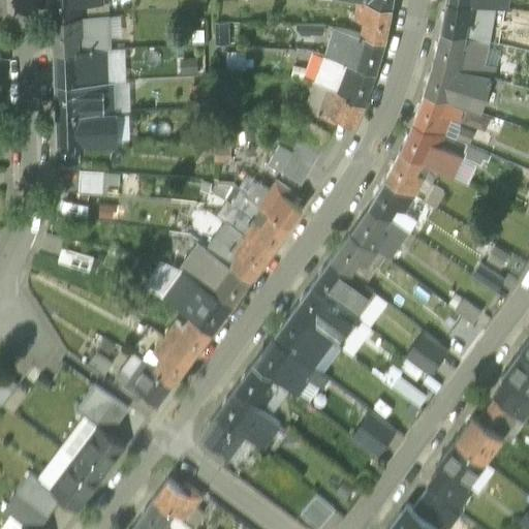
[(52,0),(53,20),(76,19),(75,0),(52,0)]
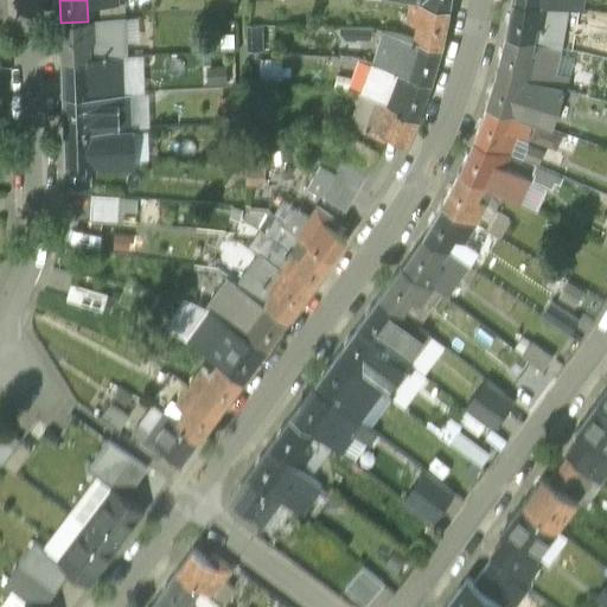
[(97,0),(87,0),(88,21),(98,20),(98,7),(97,0)]
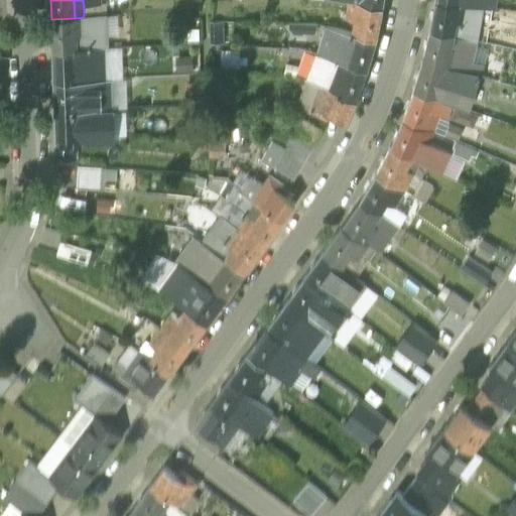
[(493,0),(468,0),(468,6),(480,8),(492,9),(493,0)]
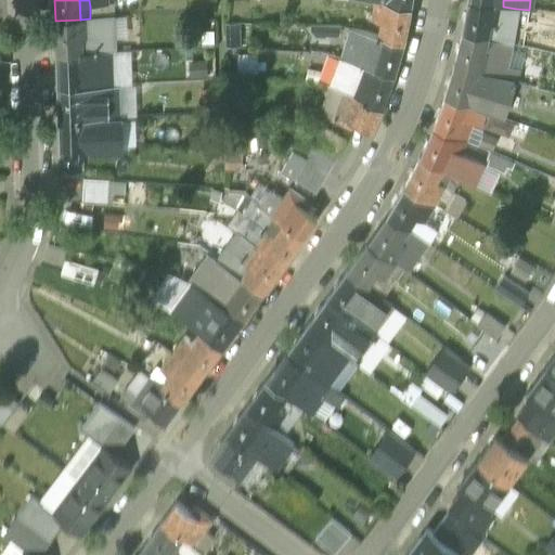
[(410,9),(375,2),(371,22),(381,24),(378,37),(402,43),(410,9)]
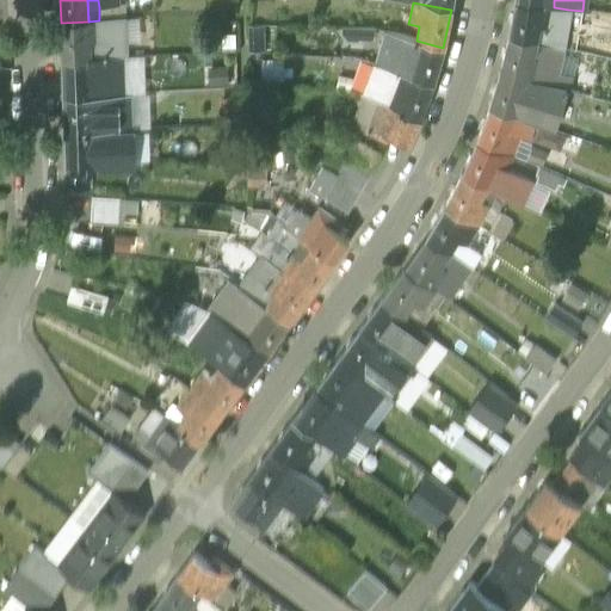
[(554,7),(516,2),(508,38),(536,44),(538,29),(549,30),(554,7)]
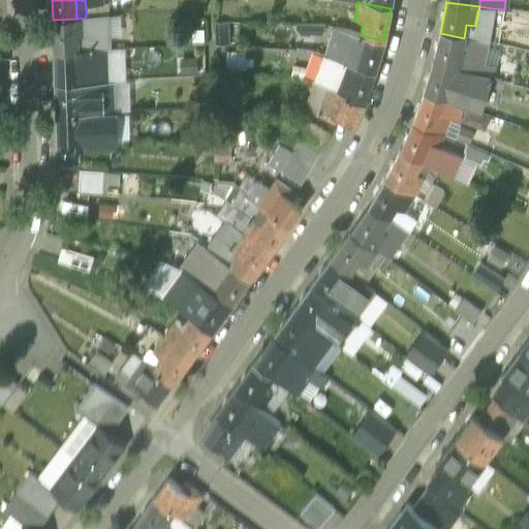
[(479,6),(475,26),(466,25),(464,38),(486,42),(492,8),(479,6)]
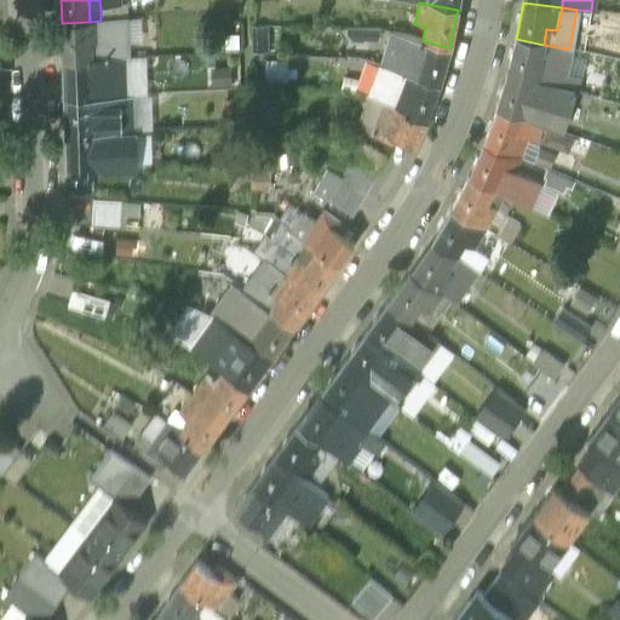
[(101,21),(90,22),(91,44),(102,44),(101,21)]
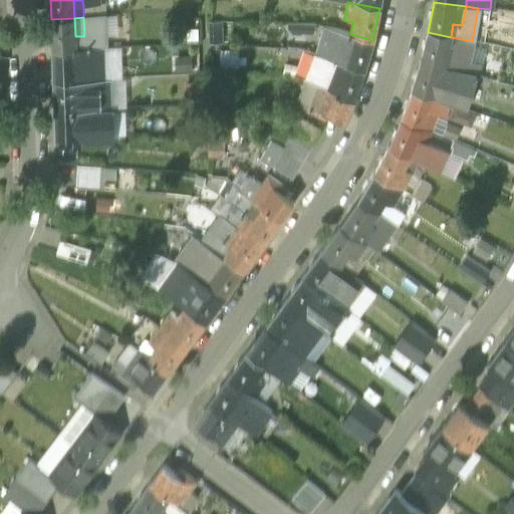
[(74,18),(51,19),(52,50),(75,49),(75,36),(74,18)]
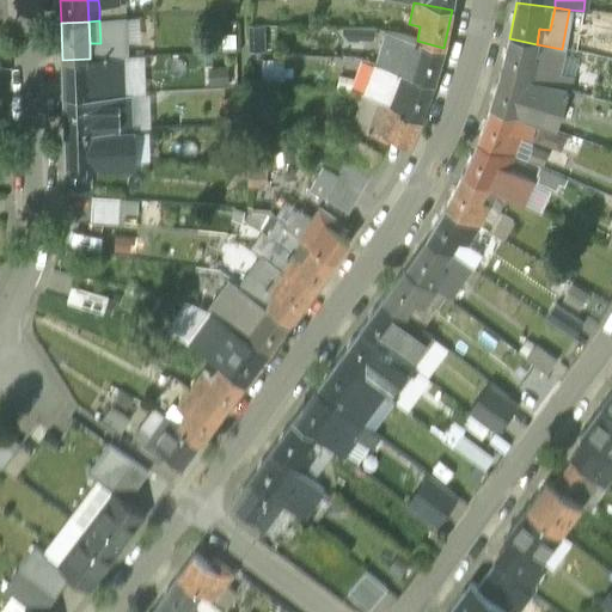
[(377,30),(361,30),(360,40),(374,41),(377,30)]
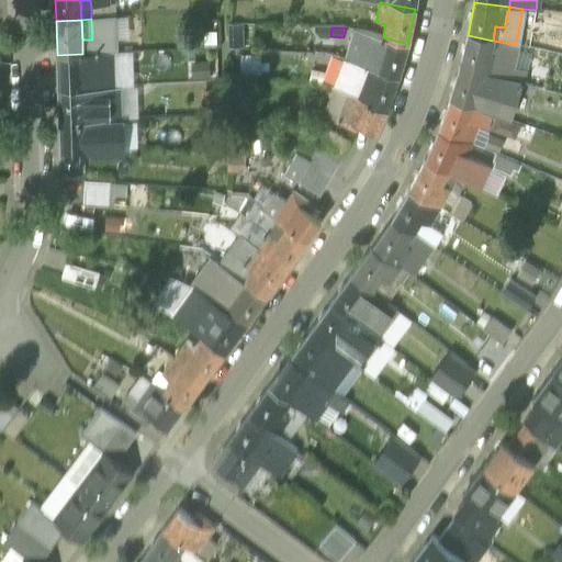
[(493,41),(468,35),(460,68),(494,77),(499,57),(490,54),(493,41)]
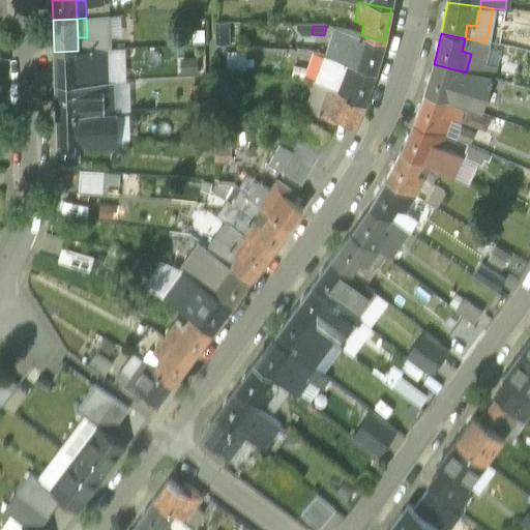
[(357,47),(349,45),(343,62),(375,72),(384,41),(361,35),(357,47)]
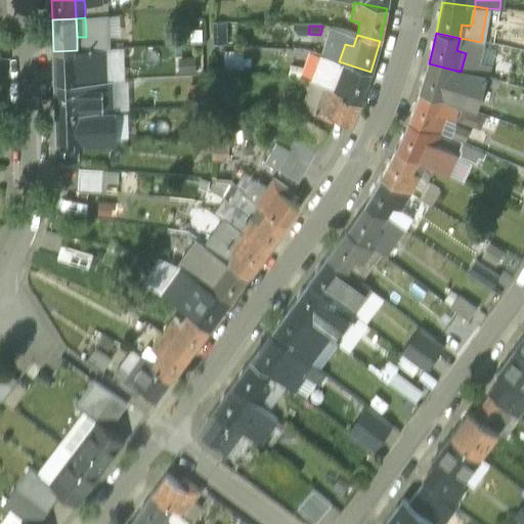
[(481,42),(460,38),(456,50),(466,53),(461,72),(474,75),(477,64),(475,64),(481,42)]
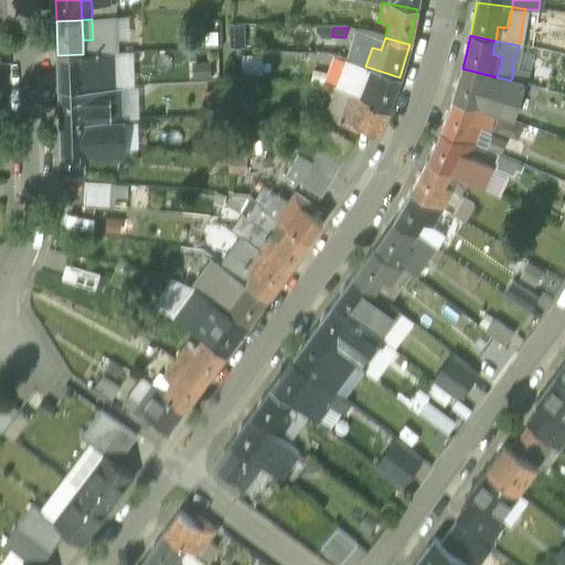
[(112,53),(83,54),(85,88),(95,88),(114,88),(112,53)]
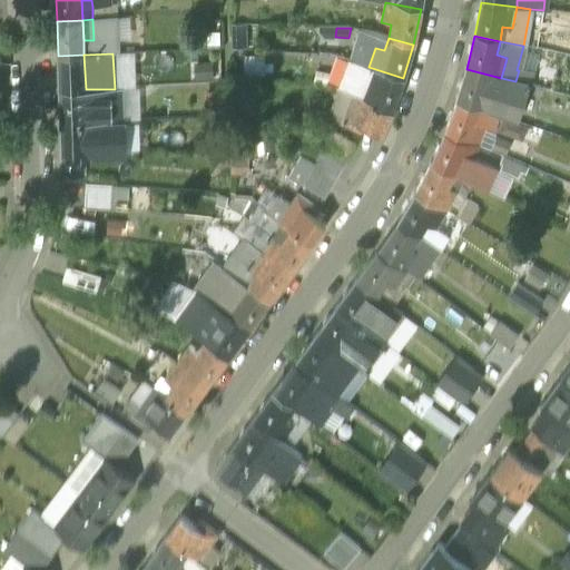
[(84,55),(58,56),(59,90),(86,89),(84,55)]
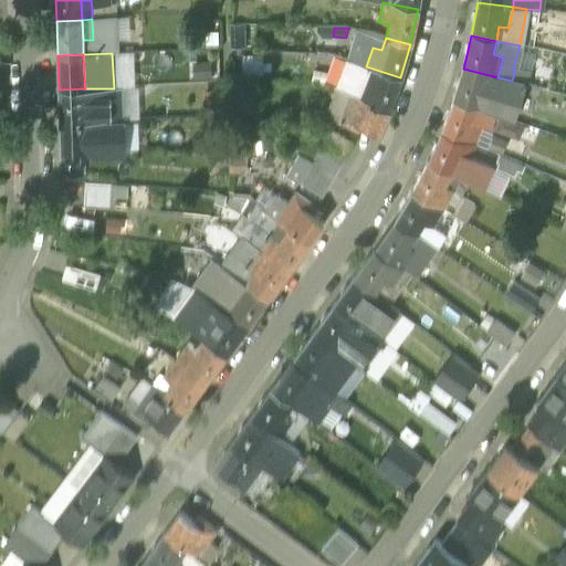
[(366,67),(348,61),(338,90),(352,95),(365,100),(368,90),(359,86),(366,67)]
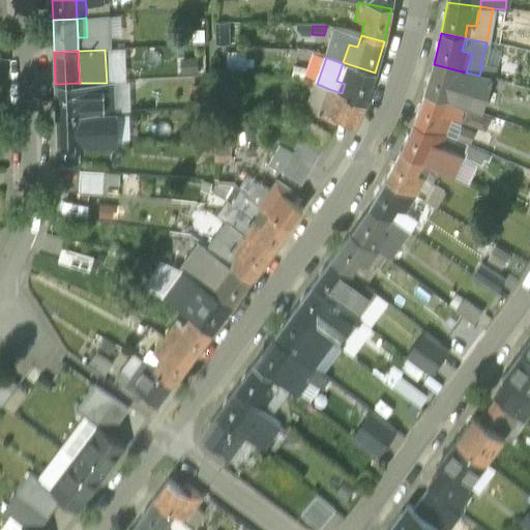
[(375,72),(343,62),(343,63),(336,81),(345,84),(342,93),(342,94),(342,95),(363,105),(375,72)]
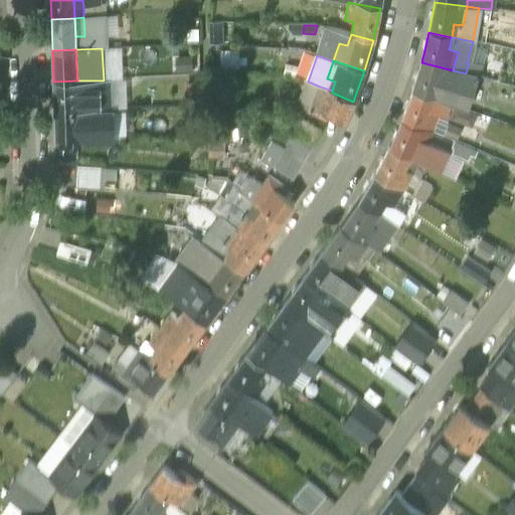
[(412,92),(452,106),(467,111),(478,76),(466,73),(453,70),(421,62),(412,92)]
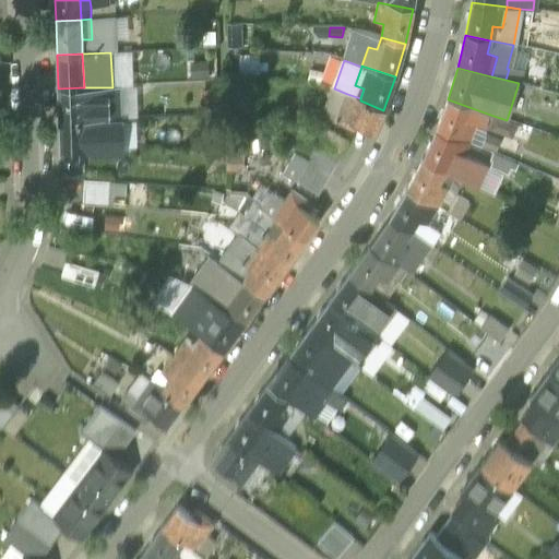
[(523,73),(509,69),(506,80),(519,83),(521,84),(523,73)]
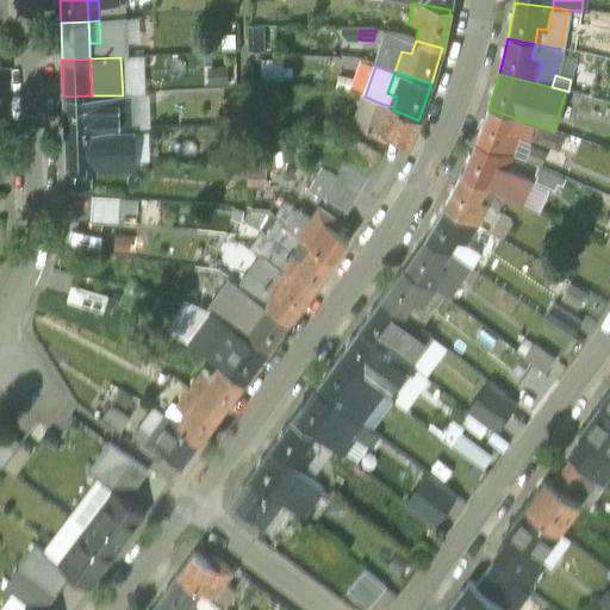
[(92,95),(63,97),(64,135),(93,134),(93,132),(92,118),(92,95)]
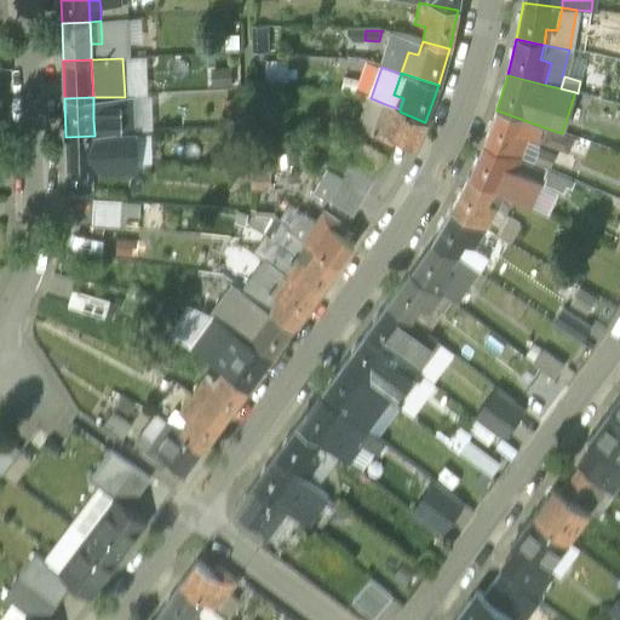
[(104,97),(93,97),(93,120),(104,120),(104,97)]
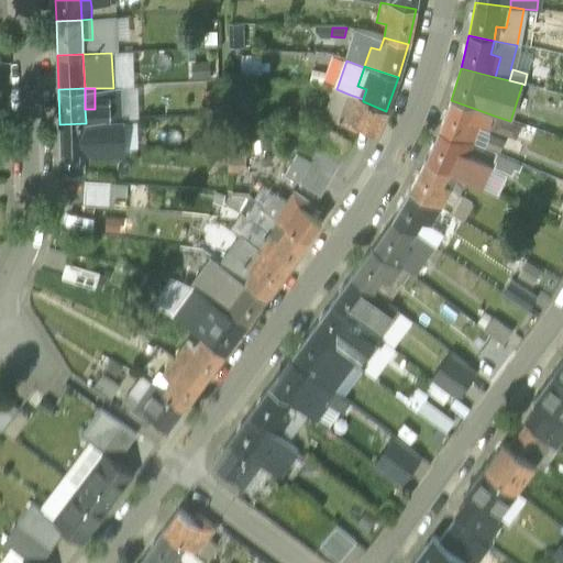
[(350,95),(337,89),(328,111),(340,117),(350,95)]
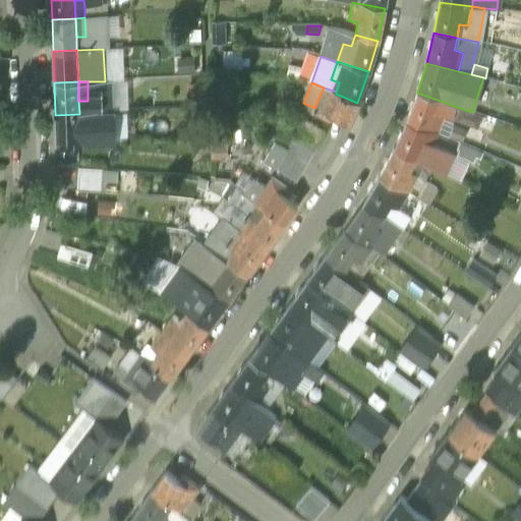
[(314,108),(311,114),(329,122),(332,117),(347,124),(357,103),(336,94),(336,93),(336,92),(324,88),(314,108)]
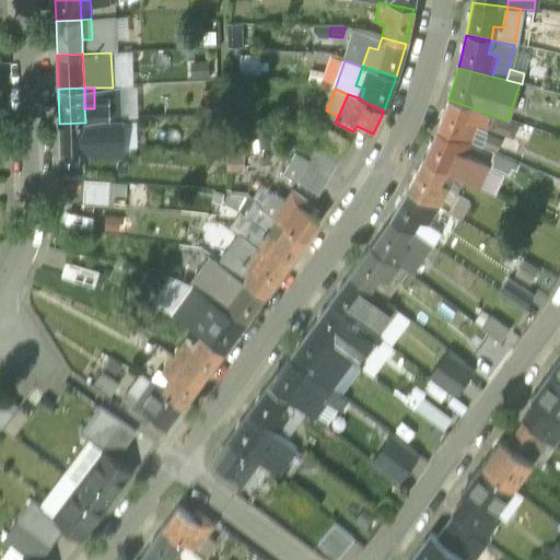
[(491,115),(448,100),(436,131),(469,144),(477,125),(485,128),(491,115)]
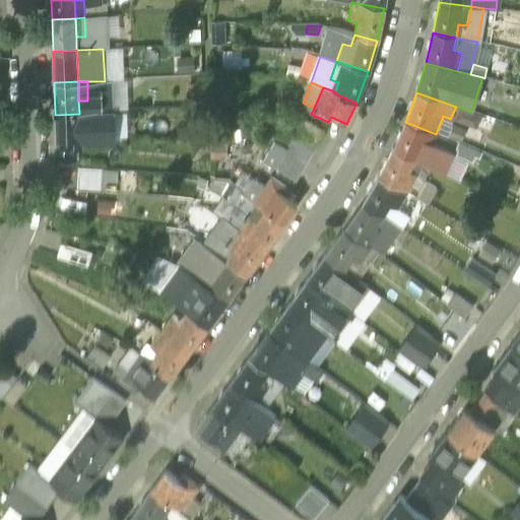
[(91,112),(79,113),(79,114),(55,115),(56,138),(73,137),(73,143),(92,143),(91,112)]
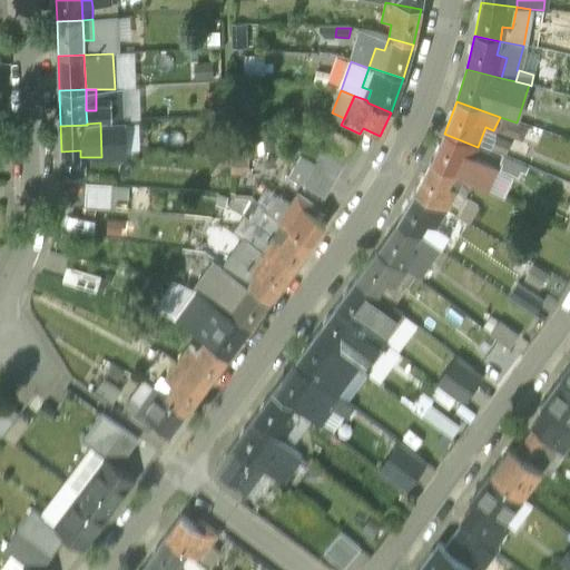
[(123,123),(100,123),(101,157),(124,156),(123,123)]
